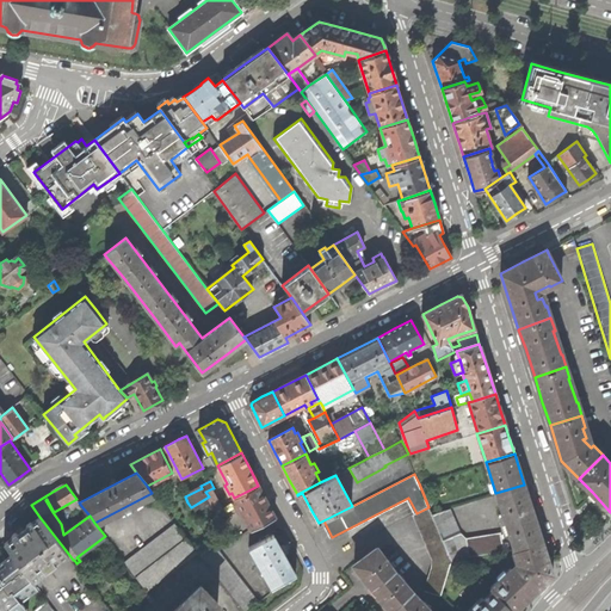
[(495,493),(514,550),(543,542),(534,514),(524,485),(495,493)]
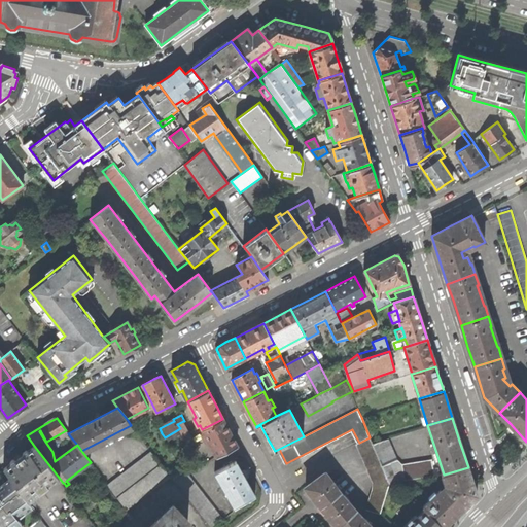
[(216,457),(237,447),(227,428),(222,419),(202,429),(203,430),(204,433),(202,434),(206,443),(208,442),(214,453),(214,452),(216,457)]
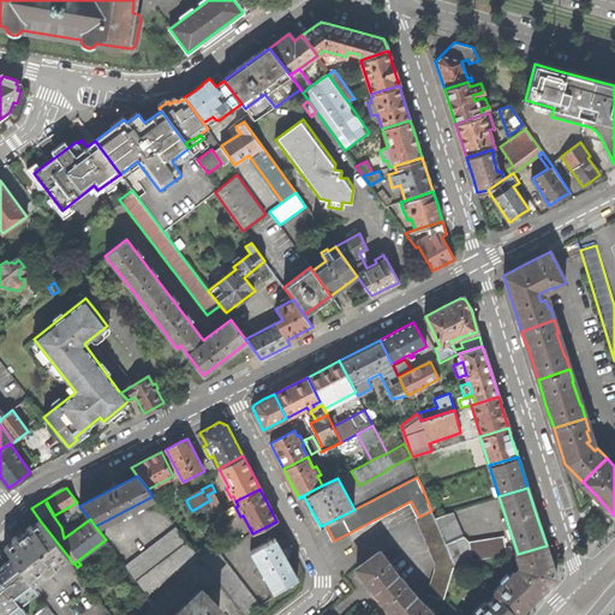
[(214,507),(216,511),(222,508),(214,491),(207,495),(210,500),(192,511),(195,517),(214,507)]
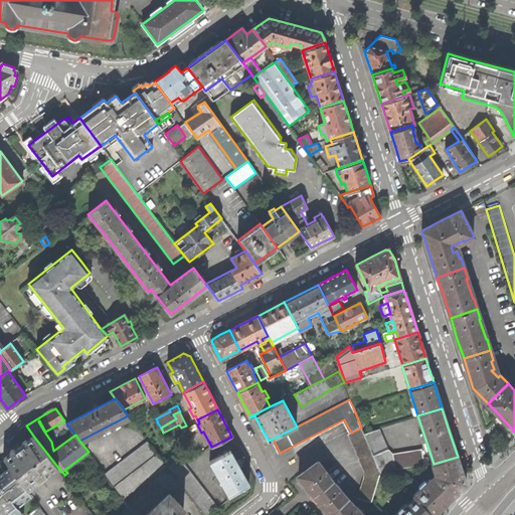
[(154,426),(158,423),(156,418),(155,416),(150,418),(154,426)]
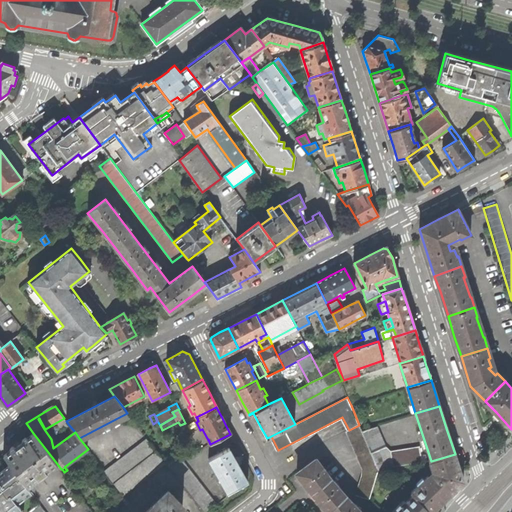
[(63,430),(69,425),(66,421),(64,418),(57,422),(63,430)]
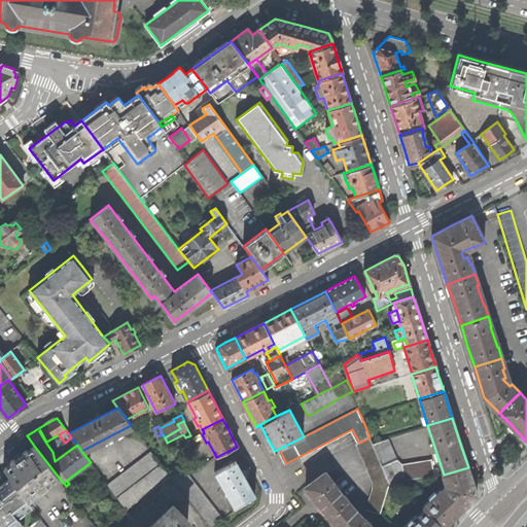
[(198,448),(190,435),(185,437),(192,451),(198,448)]
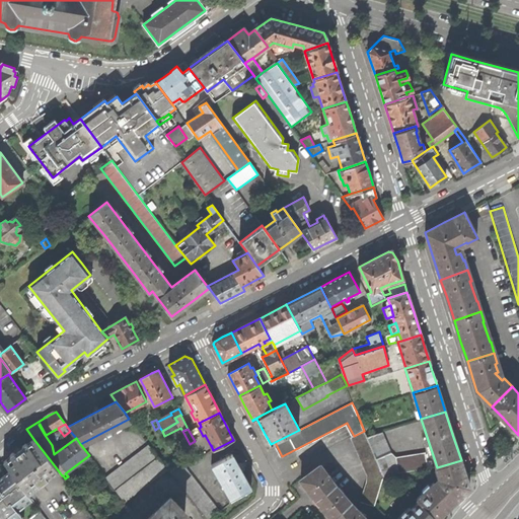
[(366,437),(364,431),(354,436),(351,437),(367,475),(367,483),(360,502),(374,507),(383,476),(366,437)]
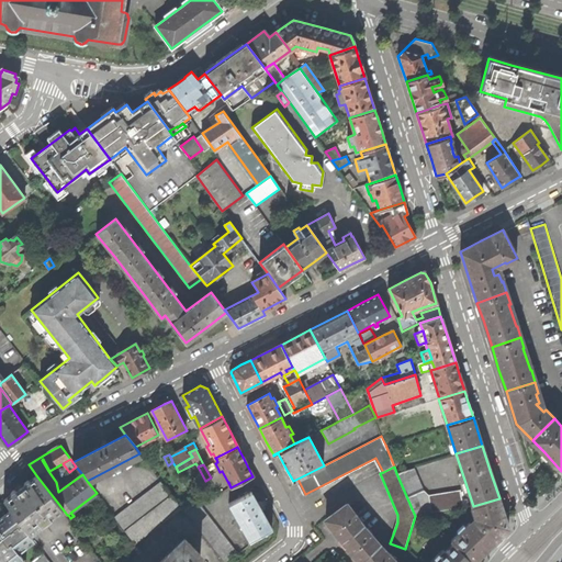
[(414,468),(396,473),(415,516),(425,514),(463,507),(461,490),(428,495),(424,491),(414,468)]
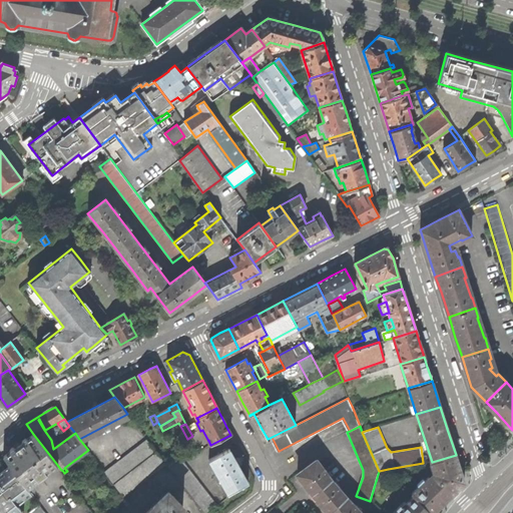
[(51,471),(58,466),(33,434),(27,438),(25,438),(22,440),(22,442),(20,443),(20,444),(19,445),(18,446),(16,446),(14,448),(13,447),(10,449),(10,451),(3,456),(10,465),(28,489),(35,484),(34,483),(50,471),(51,471)]
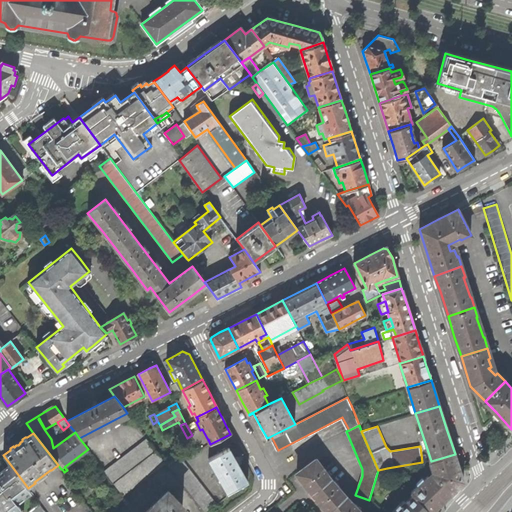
[(104,471),(114,483),(156,451),(147,438),(104,471)]
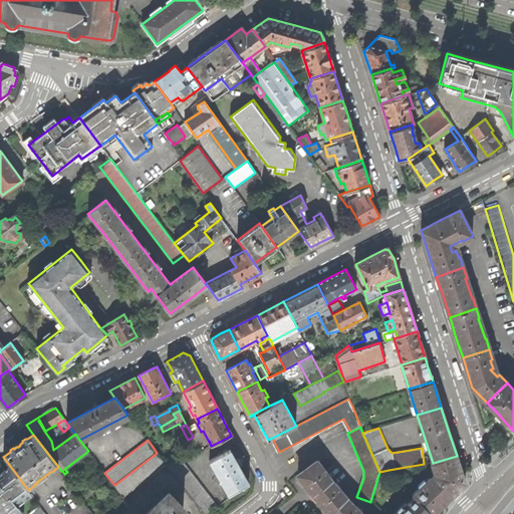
[(229,494),(248,483),(239,466),(242,465),(240,462),(239,458),(235,460),(229,449),(209,460),(229,494)]
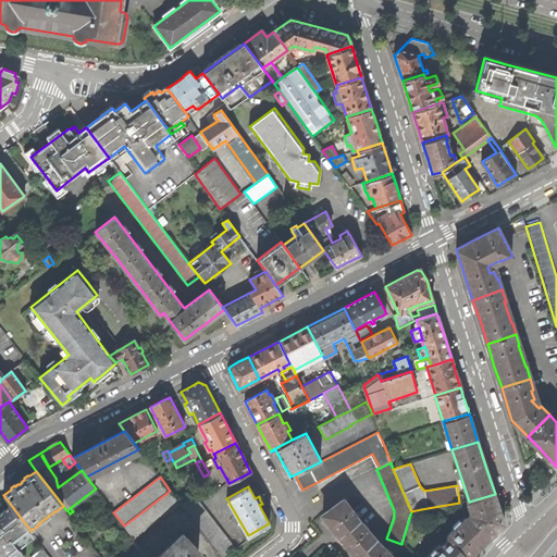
[(134,539),(180,504),(170,491),(124,525),(134,539)]
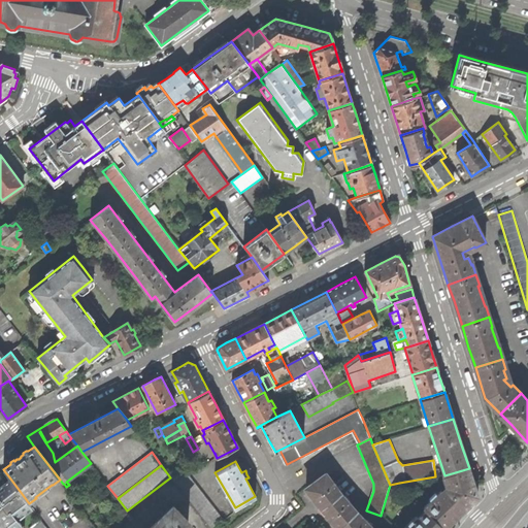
[(422,506),(426,510),(442,527),(443,527),(460,514),(477,496),(469,468),(444,475),(442,475),(446,484),(448,484),(449,488),(443,493),(441,491),(422,506)]
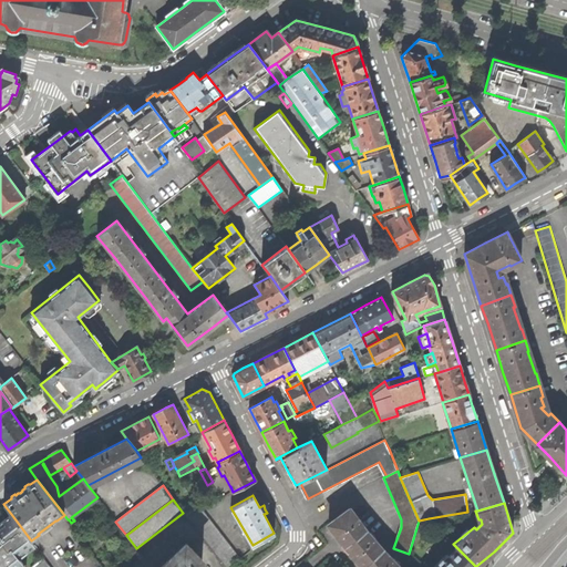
[(186,516),(224,566),(229,566),(240,558),(202,508),(186,516)]
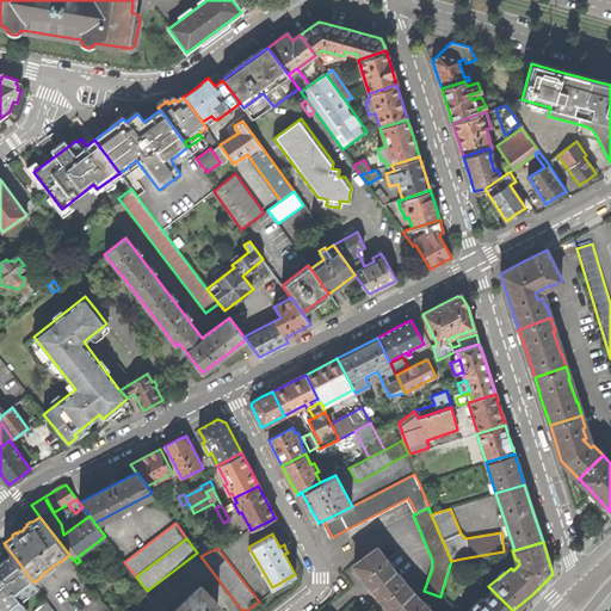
[(375,592),(392,610),(430,610),(413,593),(394,572),(376,548),(355,565),(369,585),(375,592)]
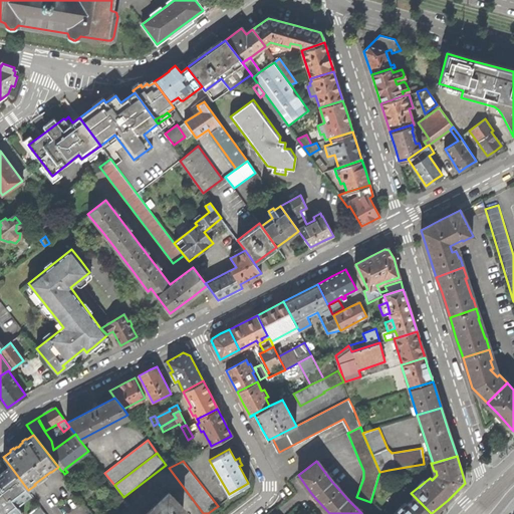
[(31,494),(28,490),(10,466),(0,473),(0,513),(22,513),(17,505),(31,494)]
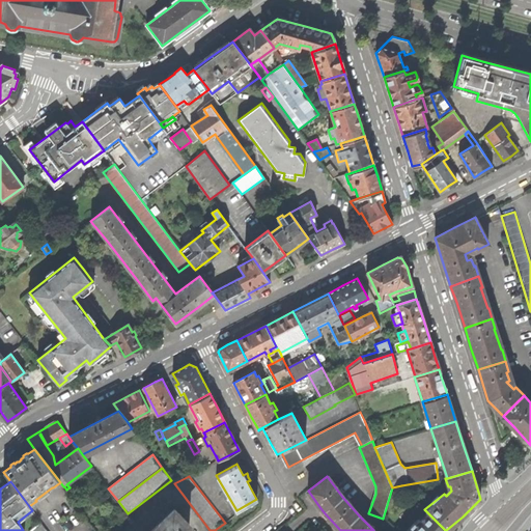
[(182,530),(189,525),(174,509),(157,525),(150,530),(182,530)]
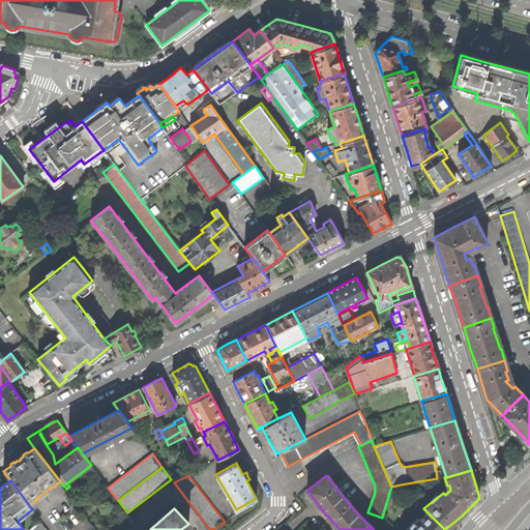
[(409,529),(444,529),(428,512),(409,529)]
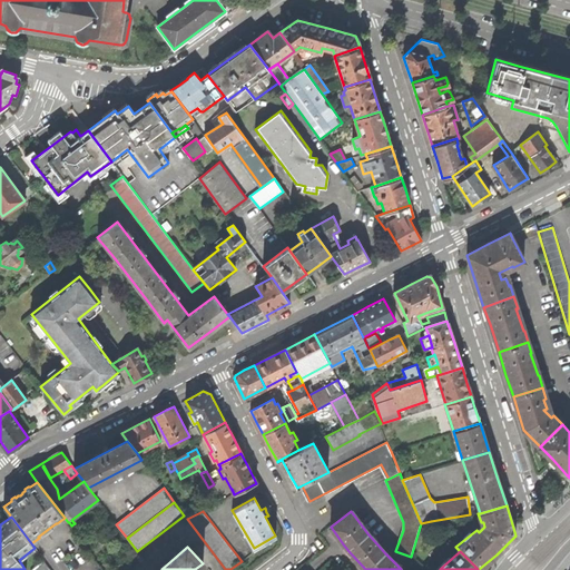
[(50,569),(43,560),(31,569),(50,569)]
